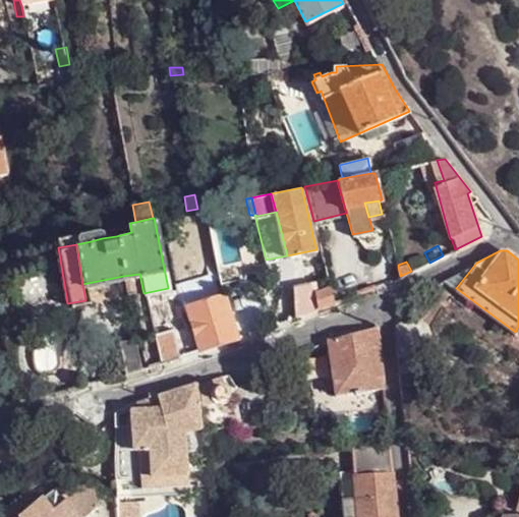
[(443,279),(456,288),(476,263),(443,279)]
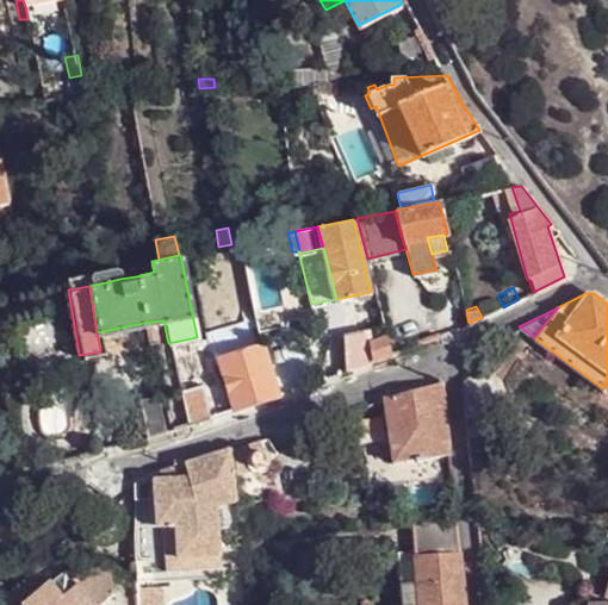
[(343,331),(353,365),(376,357),(371,340),(373,338),(371,326),(343,331)]
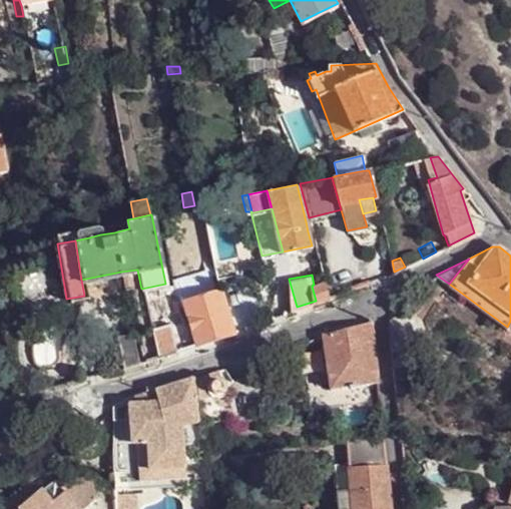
[(316,301),(329,296),(325,282),(314,285),(312,286),(316,301)]
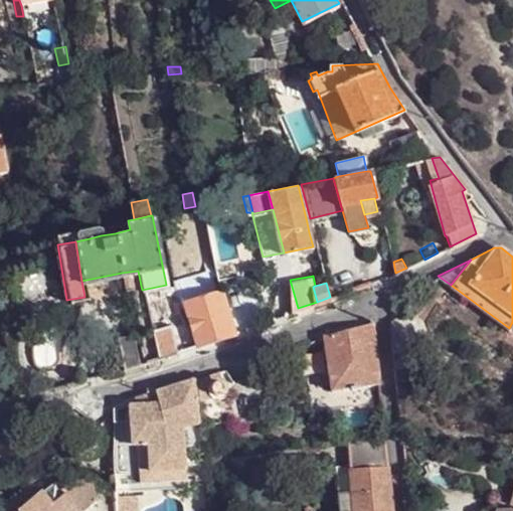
[(185,299),(195,344),(231,332),(221,288),(185,299)]
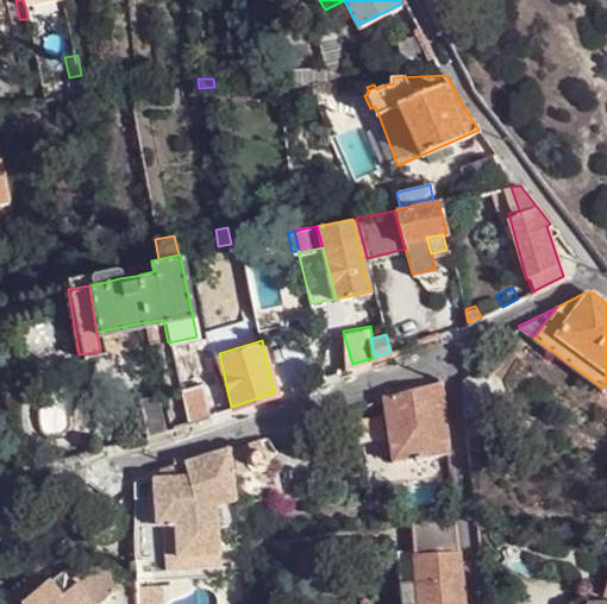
[(493,431),(515,416),(485,367),(481,367),(462,379),(460,385),(467,447),(493,431)]
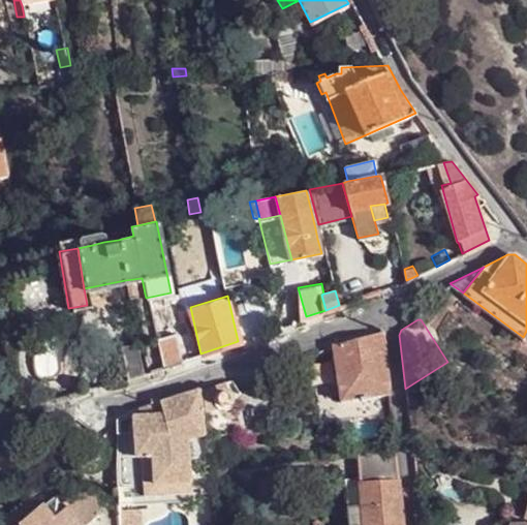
[(340,401),(388,393),(381,331),(331,344),(340,401)]
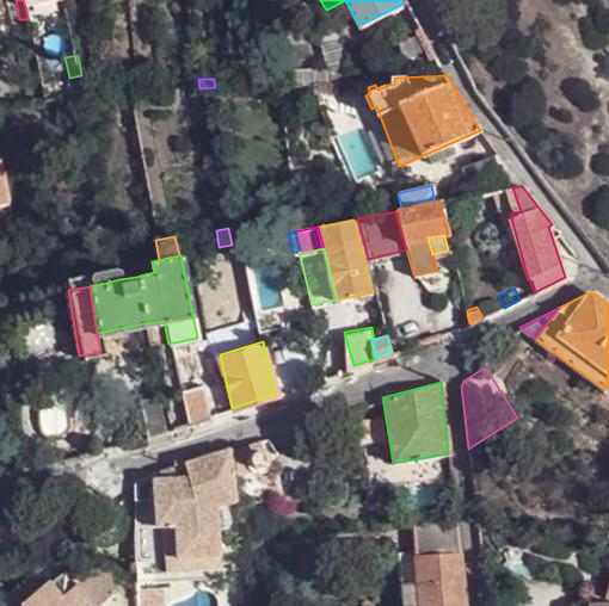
[(178,388),(185,424),(208,416),(201,383),(178,388)]
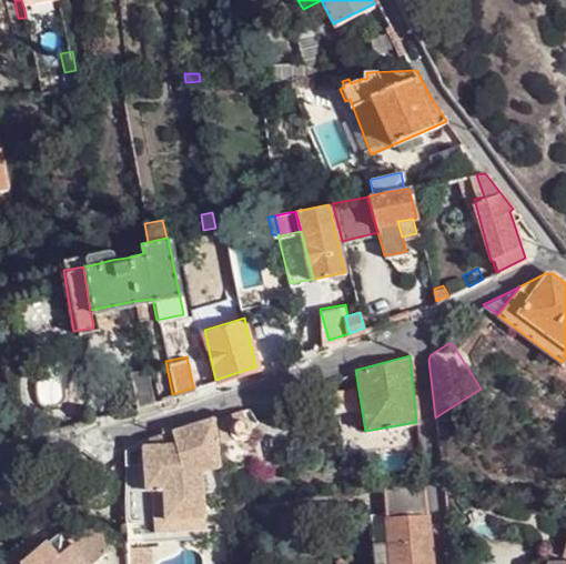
[(144,366),(127,371),(134,406),(139,405),(152,401),(144,366)]
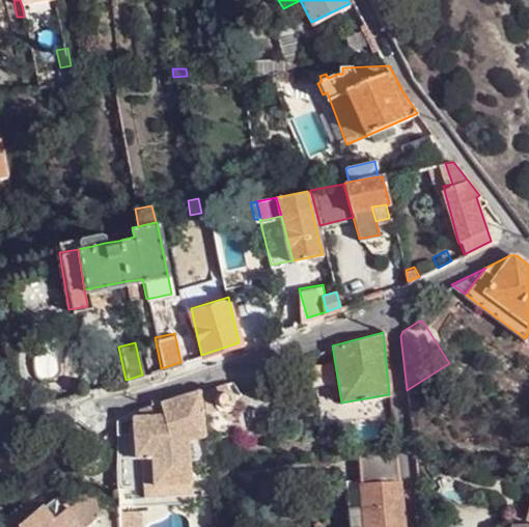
[(209,386),(200,388),(204,426),(216,425),(213,404),(218,401),(218,404),(219,404),(219,406),(220,406),(221,407),(222,408),(224,408),(225,408),(226,408),(227,408),(229,407),(230,407),(231,406),(232,405),(232,404),(233,401),(233,400),(233,397),(232,396),(242,393),(232,378),(209,386)]
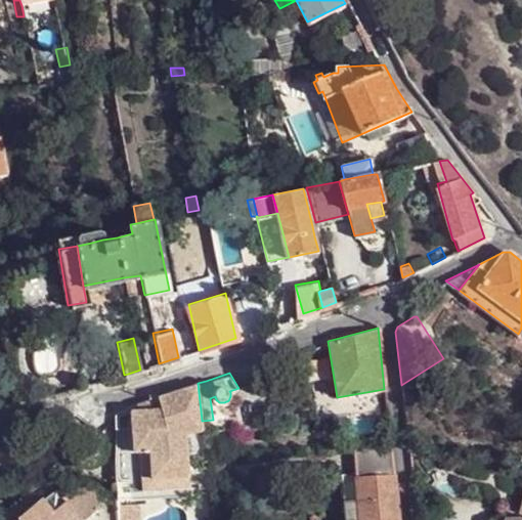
[(136,404),(135,405),(134,406),(133,408),(132,409),(132,412),(132,415),(115,417),(114,470),(128,470),(149,469),(188,468),(188,452),(205,451),(204,446),(203,429),(200,429),(196,384),(136,404)]
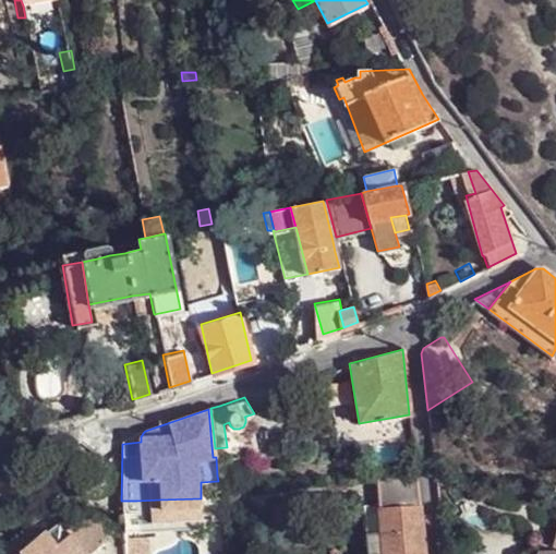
[(122,443),(122,444),(141,442),(141,438),(141,436),(142,435),(143,433),(144,432),(124,438),(123,440),(123,441),(122,443)]
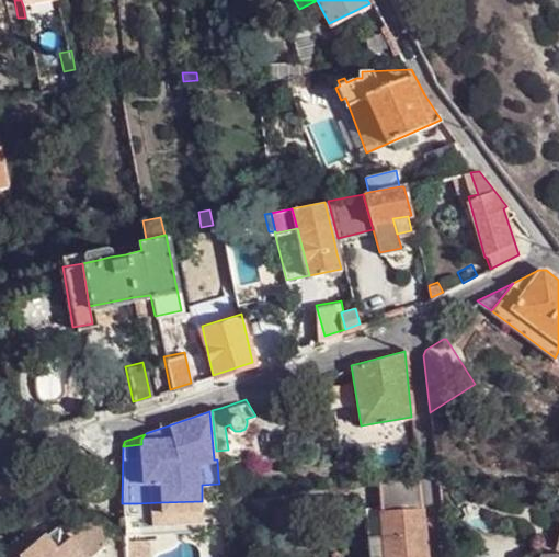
[(418,475),(378,479),(380,504),(380,512),(421,509),(418,475)]
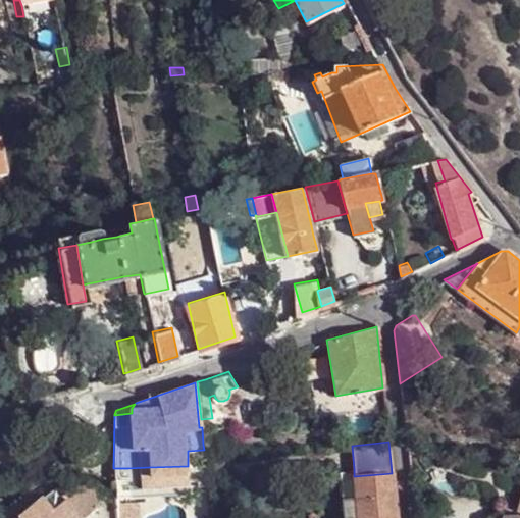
[(188,466),(149,467),(149,476),(150,478),(189,477),(188,466)]
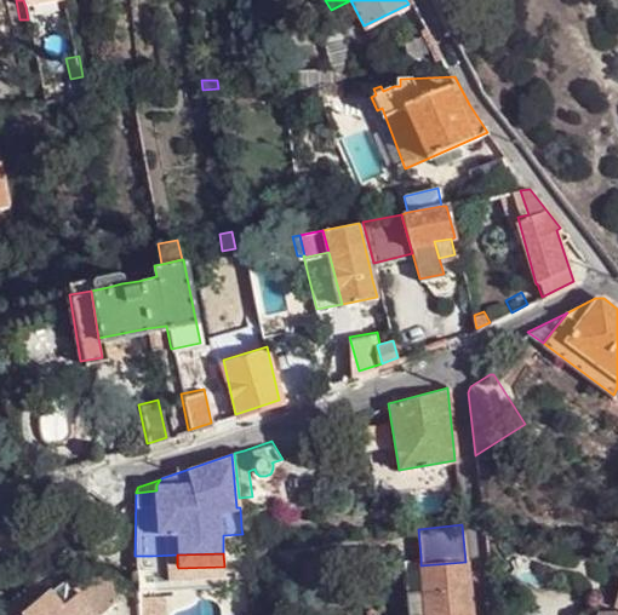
[(152,556),(135,556),(135,568),(150,568),(152,556)]
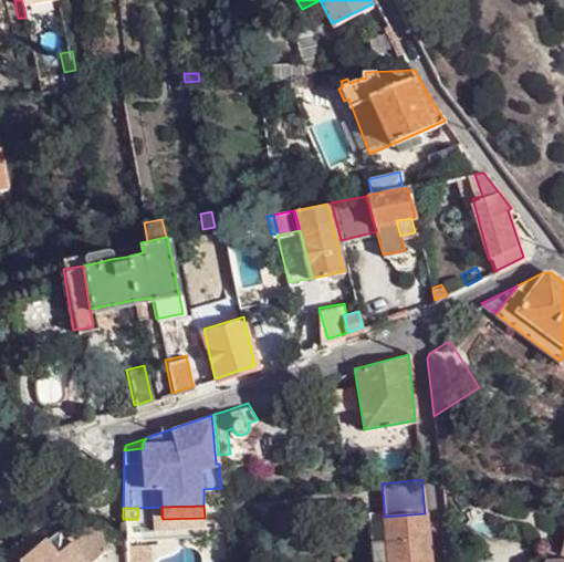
[(369,543),(386,541),(384,517),(384,509),(367,511),(369,543)]
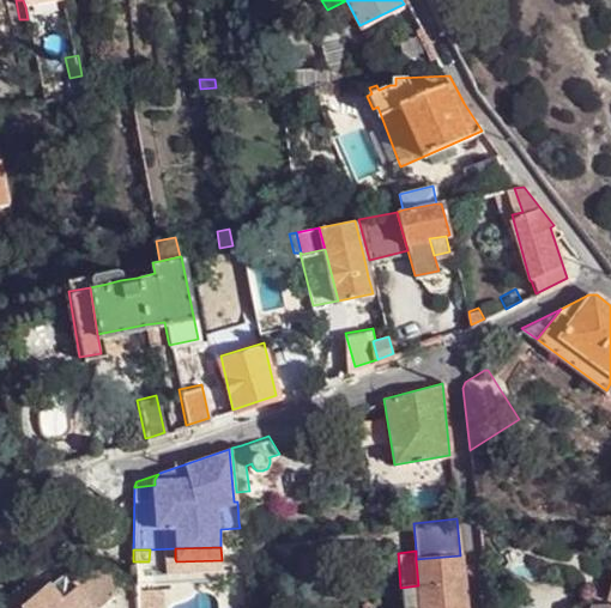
[(460,555),(416,559),(418,585),(419,607),(466,607),(465,590),(464,578),(460,555)]
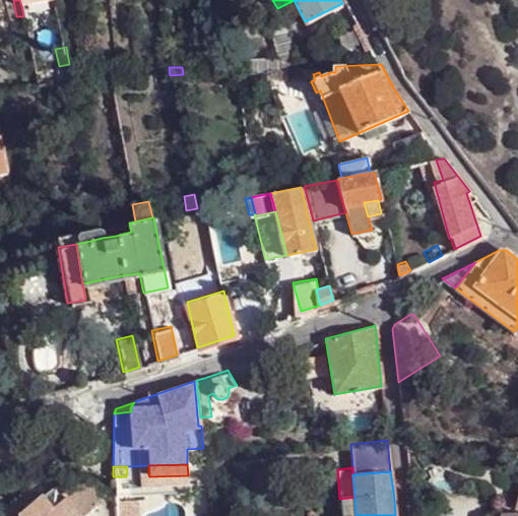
[(66,497),(67,498),(77,489),(94,486),(92,474),(72,478),(60,489),(60,490),(66,497)]
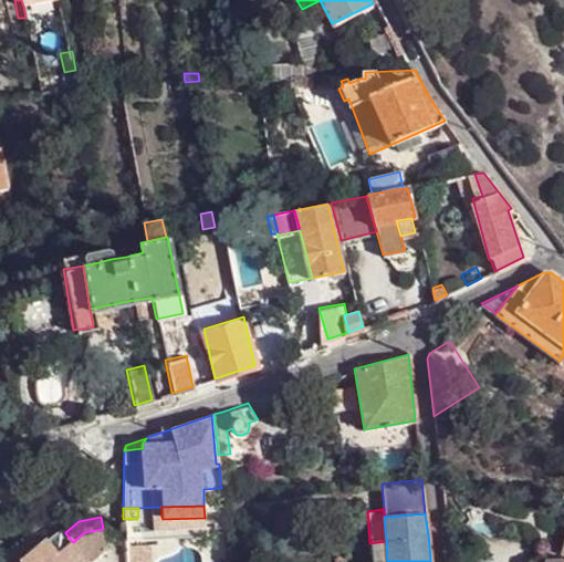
[(563,561),(563,527),(554,555),(544,555),(542,561),(563,561)]
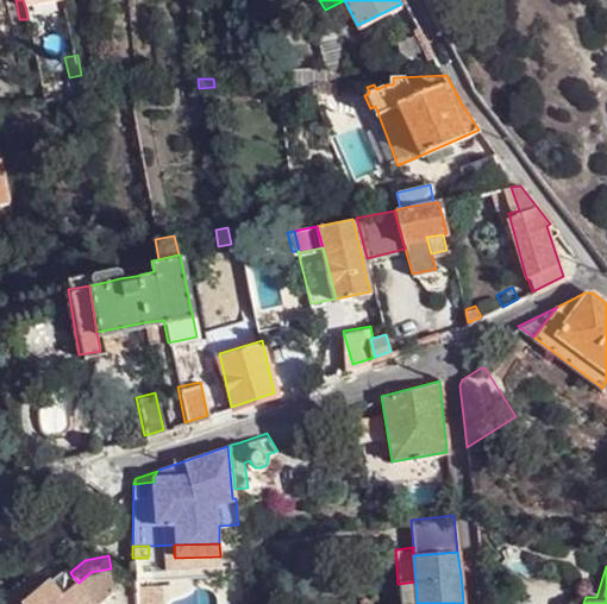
[(66,567),(51,579),(63,592),(77,582),(70,573),(66,567)]
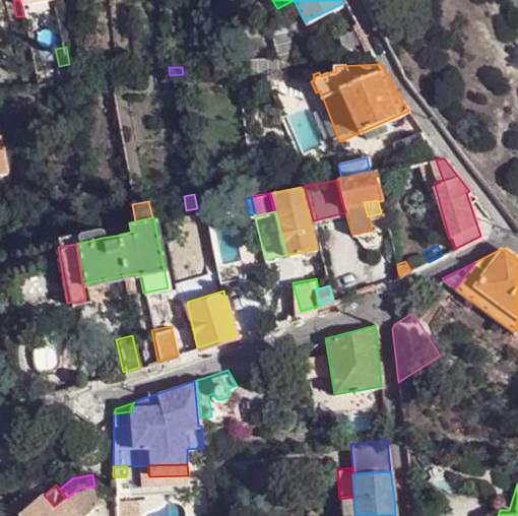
[(84,515),(98,504),(94,486),(77,489),(67,498),(66,497),(54,506),(44,495),(43,493),(17,514),(18,514),(16,515),(84,515)]
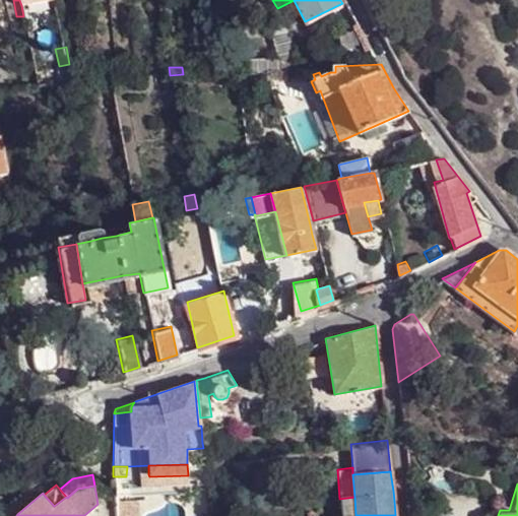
[(340,515),(355,515),(354,497),(339,499),(340,515)]
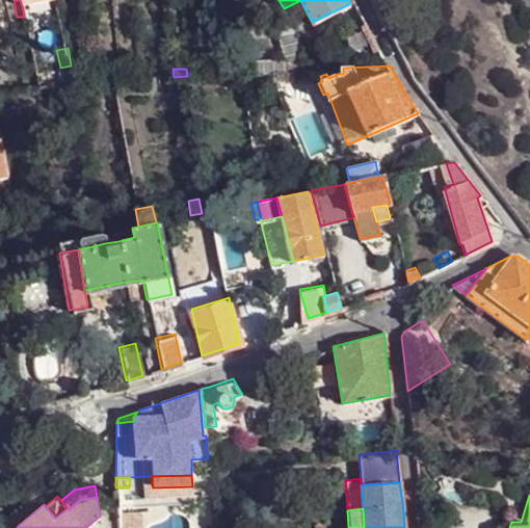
[(136,527),(136,510),(115,510),(115,527),(136,527)]
